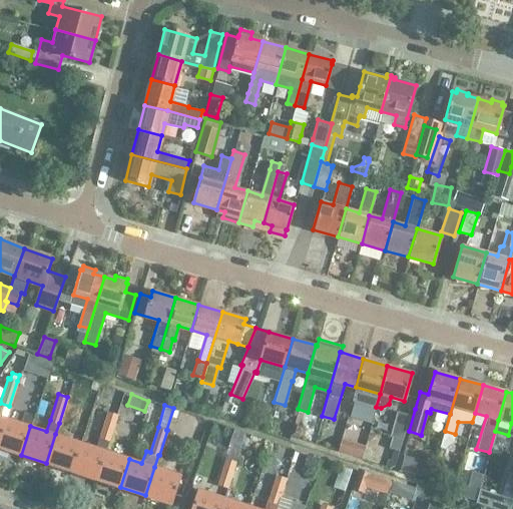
[(80,443),(71,471),(95,479),(105,451),(109,439),(117,414),(108,411),(100,436),(95,448),(80,443)]
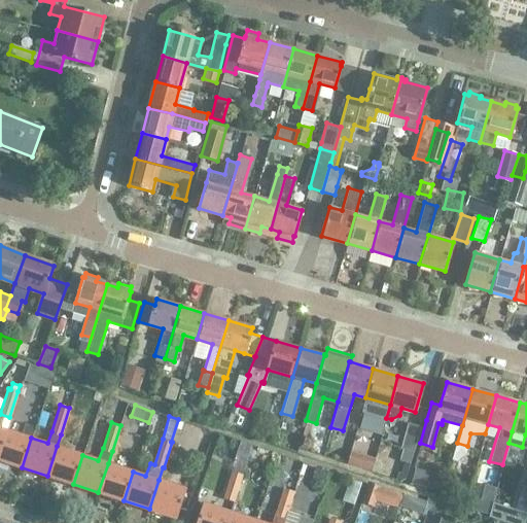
[(413,450),(414,450),(421,425),(411,422),(408,422),(400,447),(403,447),(400,458),(410,461),(413,450)]
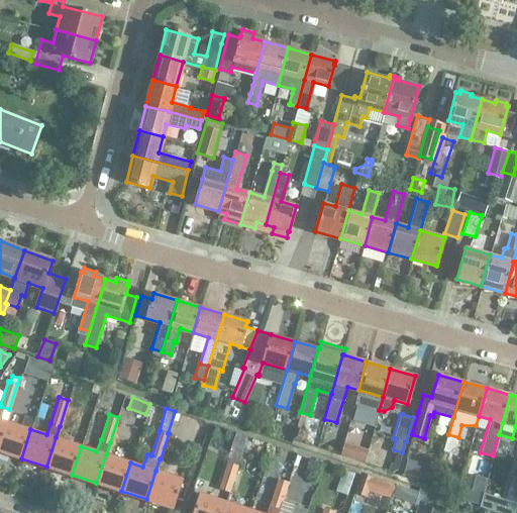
[(0,450),(21,458),(30,429),(6,421),(0,438),(0,450)]
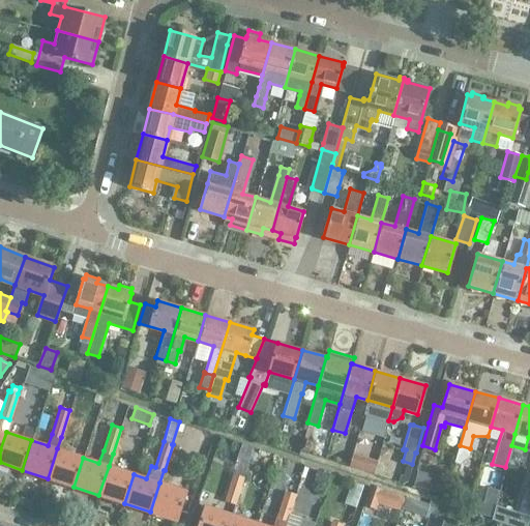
[(313,438),(303,436),(300,448),(308,451),(314,448),(316,442),(313,438)]
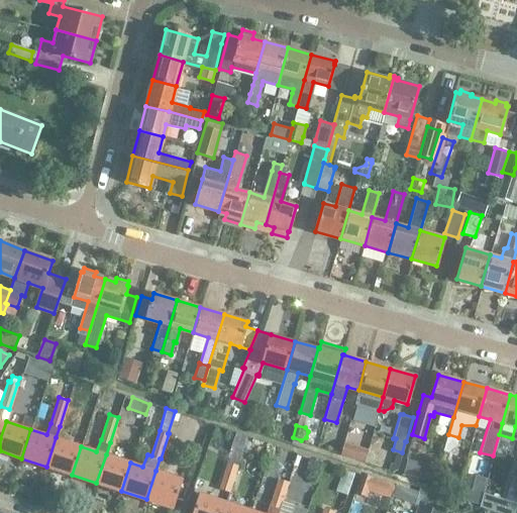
[(72,475),(81,446),(56,437),(46,467),(72,475)]
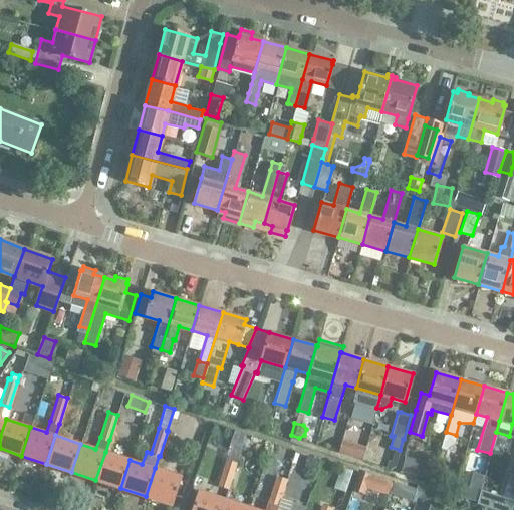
[(338,451),(362,457),(365,445),(341,438),(338,451)]
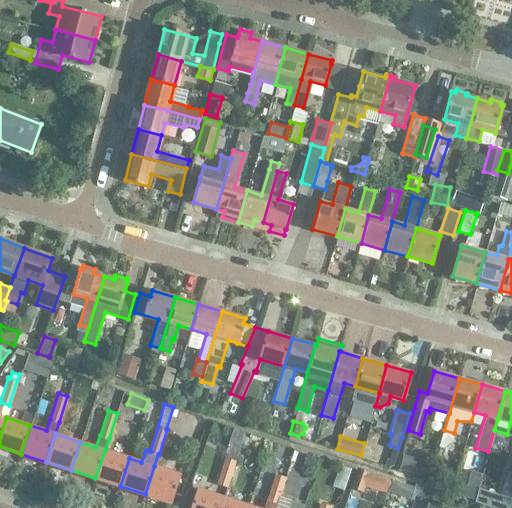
[(120,486),(129,458),(105,450),(95,478),(120,486)]
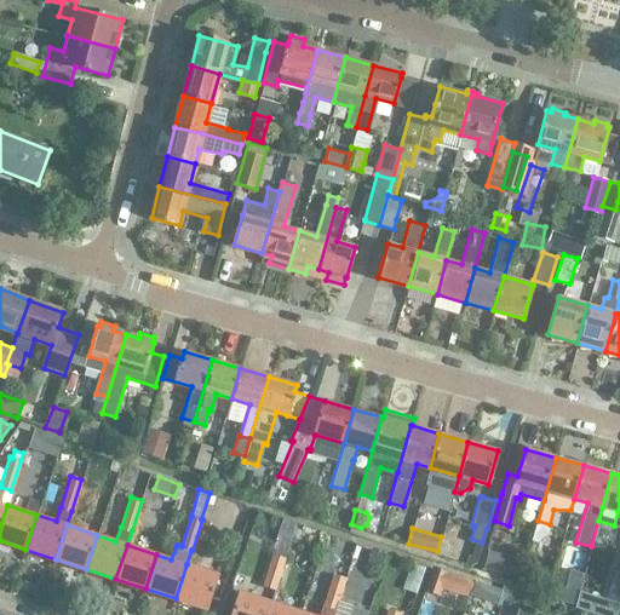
[(382,564),(385,552),(371,547),(367,559),(382,564)]
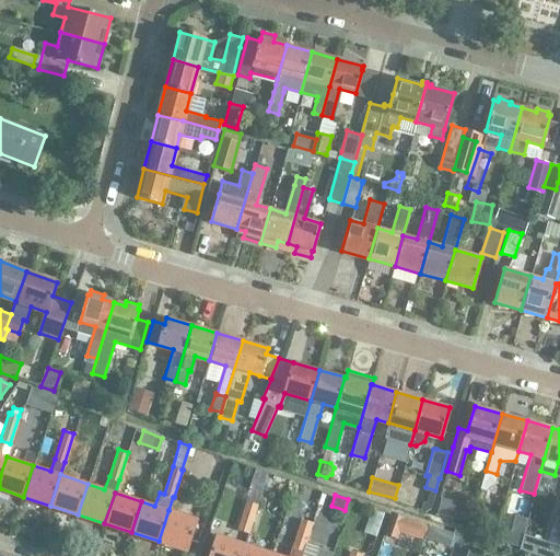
[(242,514),(253,518),(257,505),(246,501),(242,514)]
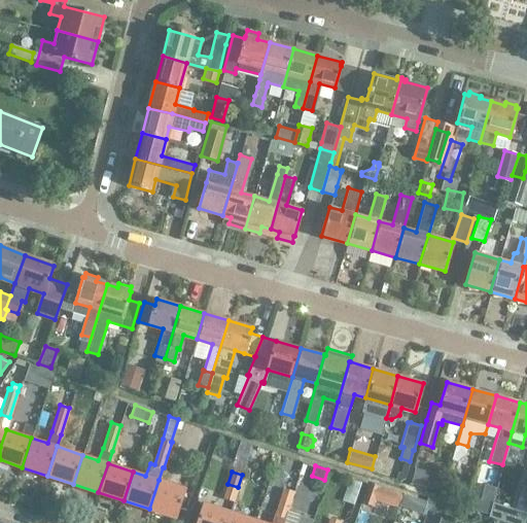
[(446,479),(436,477),(433,487),(443,490),(446,479)]
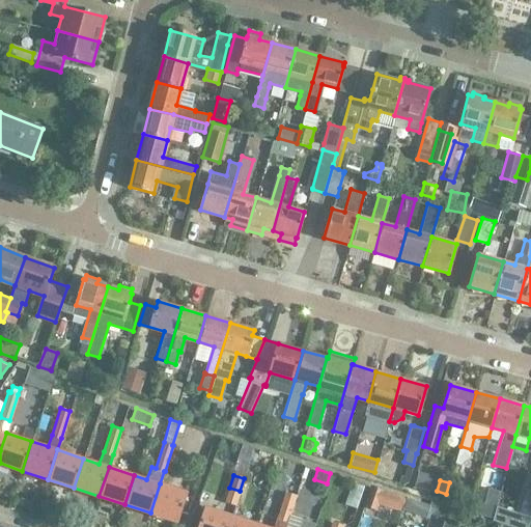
[(160,483),(150,512),(177,522),(187,493),(160,483)]
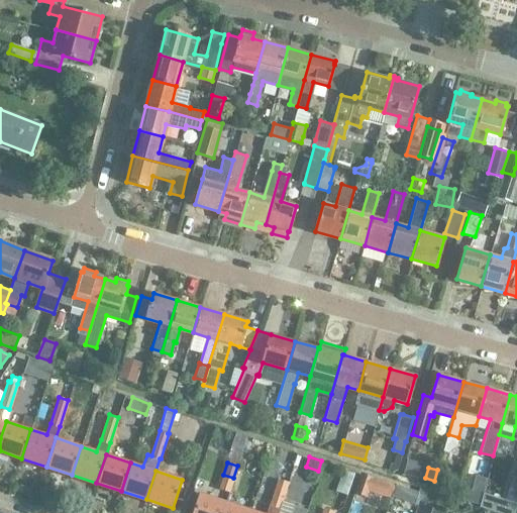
[(374,476),(374,477),(360,472),(354,492),(368,496),(370,490),(390,497),(395,482),(374,476)]
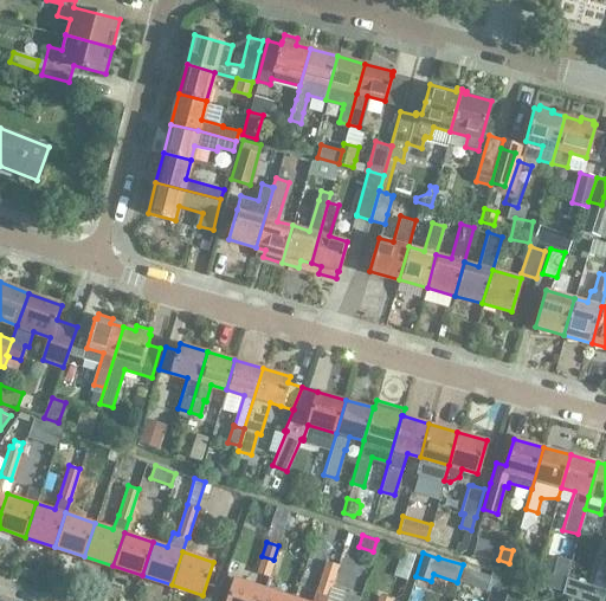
[(269,575),(274,560),(262,556),(257,572),(269,575)]
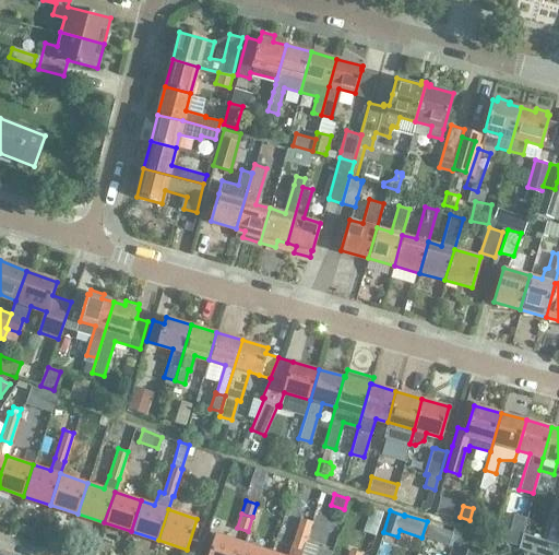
[(488,531),(491,518),(482,515),(477,528),(488,531)]
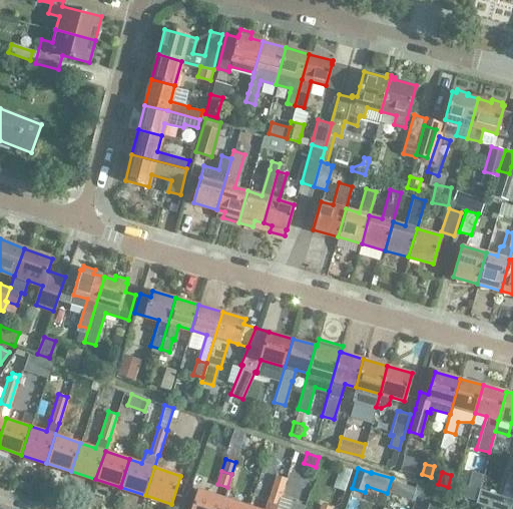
[(273,487),(282,491),(286,478),(277,475),(273,487)]
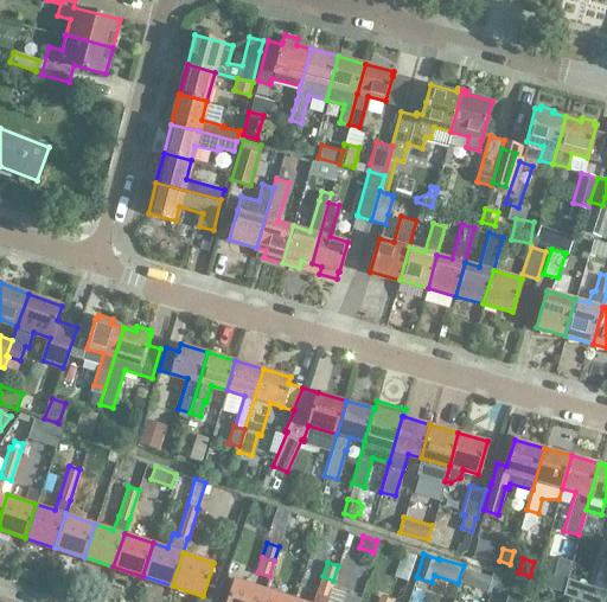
[(566,578),(553,575),(547,574),(544,586),(562,589),(566,578)]
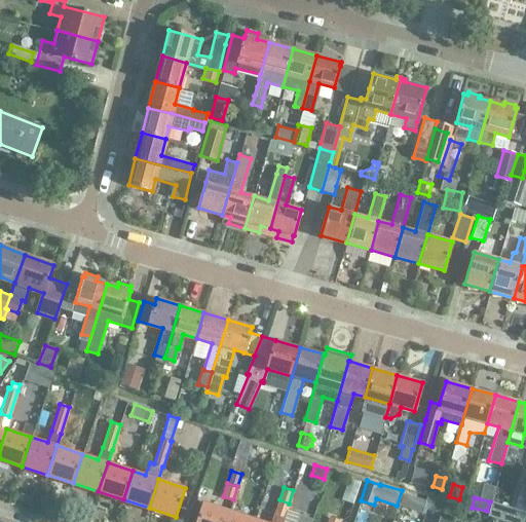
[(285,516),(289,504),(279,499),(279,500),(275,513),(285,516)]
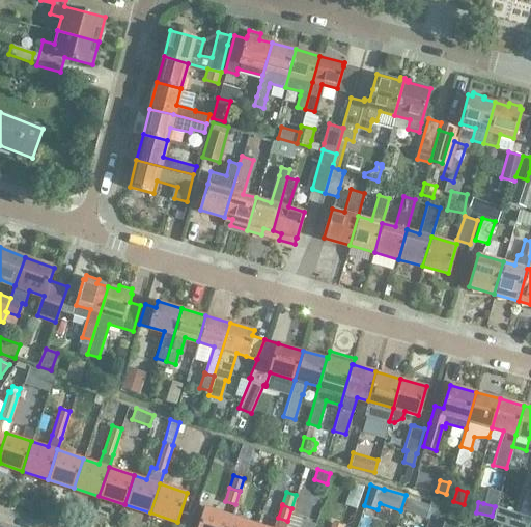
[(497,505),(493,519),(516,526),(527,526),(530,516),(497,505)]
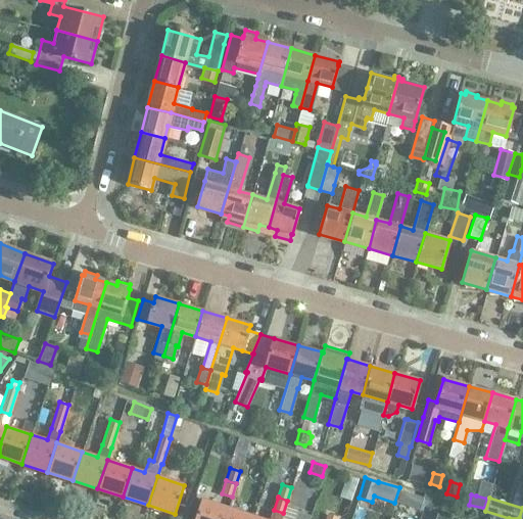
[(224,518),(228,508),(202,500),(195,518),(224,518)]
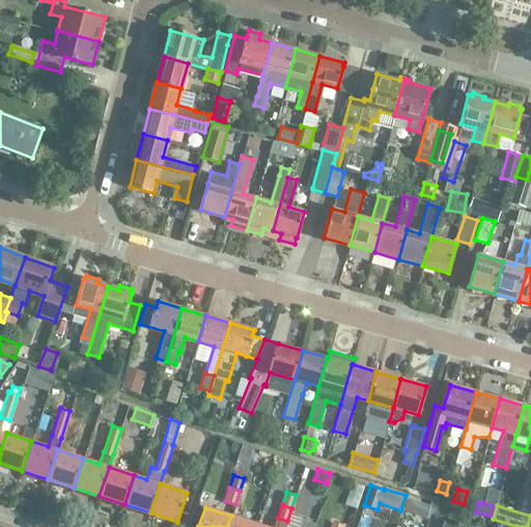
[(380,508),(376,520),(404,526),(408,516),(380,508)]
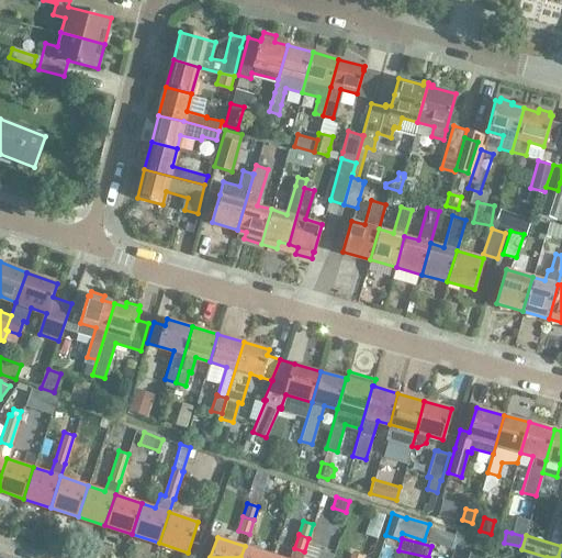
[(245,546),(240,557),(271,557),(272,556),(276,545),(266,542),(262,551),(245,546)]
